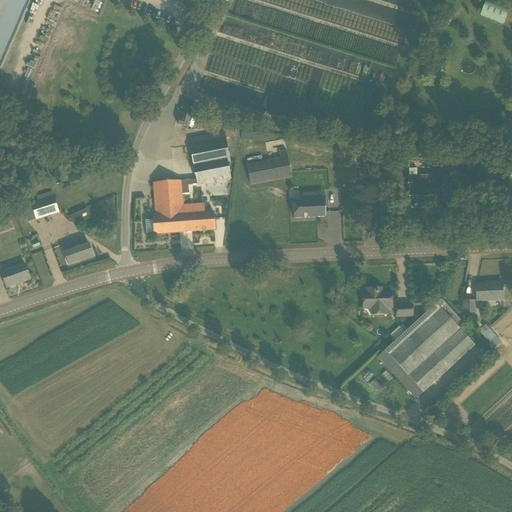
[(486,1),(480,16),(503,25),(509,10),(486,1)]
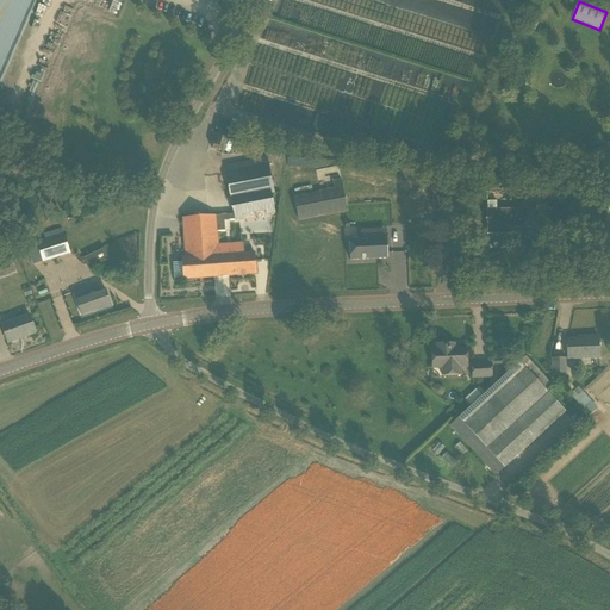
[(269,163),(225,172),(236,223),(277,215),(272,193),(275,192),(269,163)]
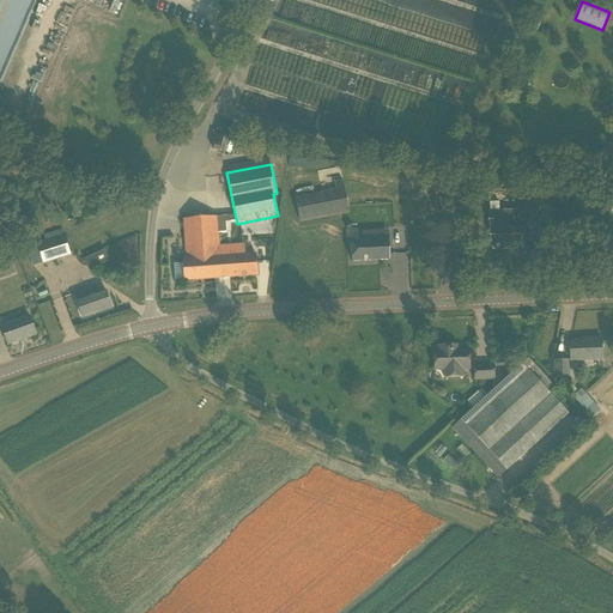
[(301,223),(350,212),(343,181),(334,183),(337,190),(296,199),(301,223)]
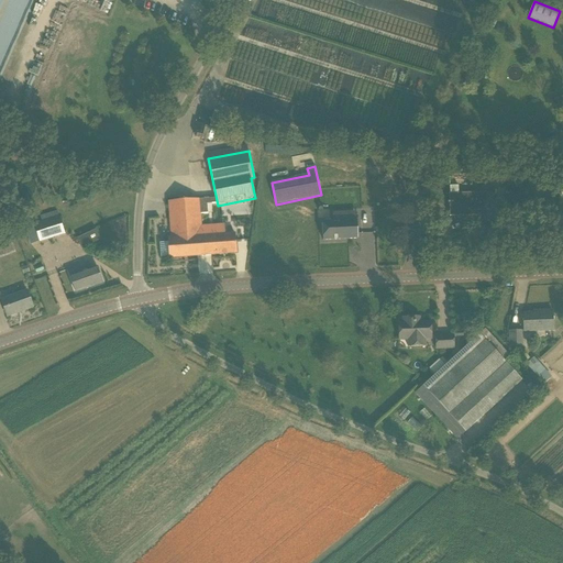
[(492,216),(490,192),(449,194),(450,217),(451,217),(450,214),(468,213),(468,212),(473,212),(473,213),(490,213),(490,216),(492,216)]
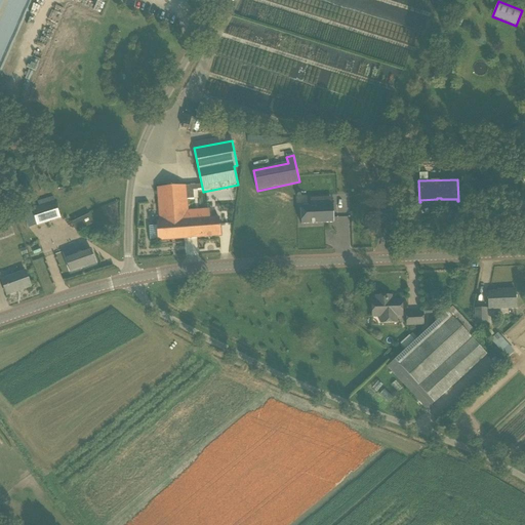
[(186,186),(176,187),(178,220),(182,220),(182,227),(185,227),(185,229),(190,229),(191,239),(220,237),(219,217),(195,219),(194,210),(188,211),(187,199),(194,199),(193,190),(186,191),(186,186)]
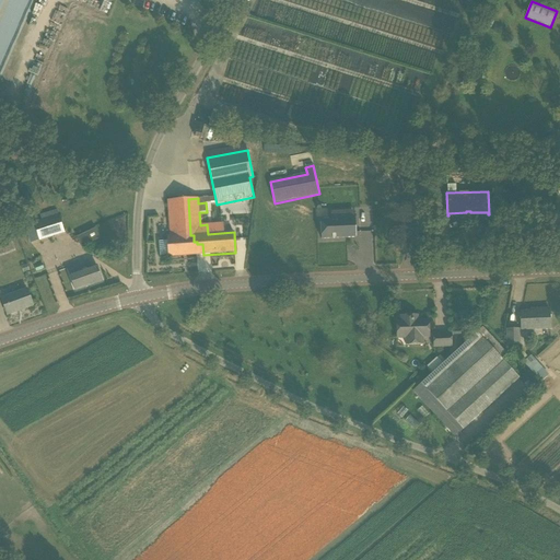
[(168,257),(203,255),(202,244),(197,244),(197,242),(194,242),(194,235),(190,235),(188,199),(168,200),(171,236),(166,236),(168,257)]
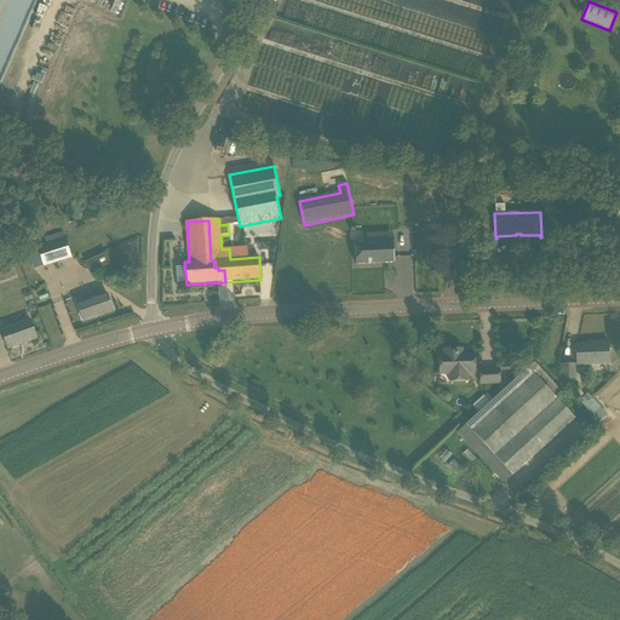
[(356,239),(356,259),(395,259),(395,239),(356,239)]
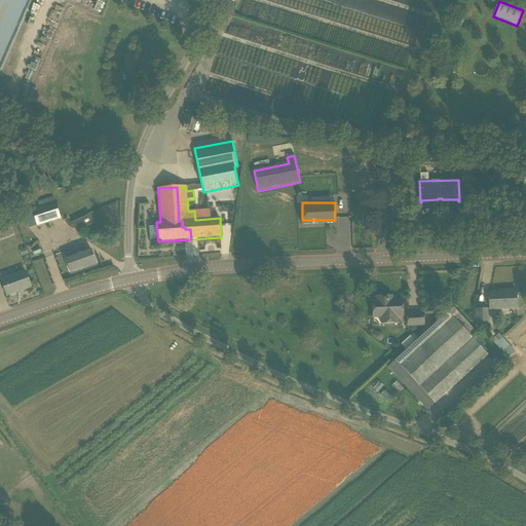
[(37,226),(50,222),(61,219),(55,203),(32,211),(37,226)]
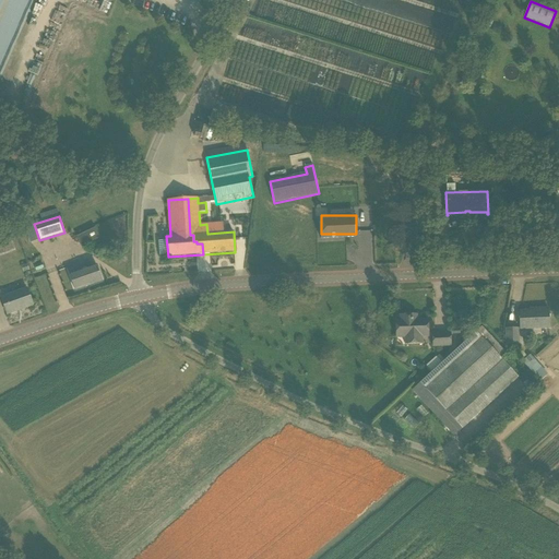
[(86,233),(91,242),(99,238),(95,228),(86,233)]
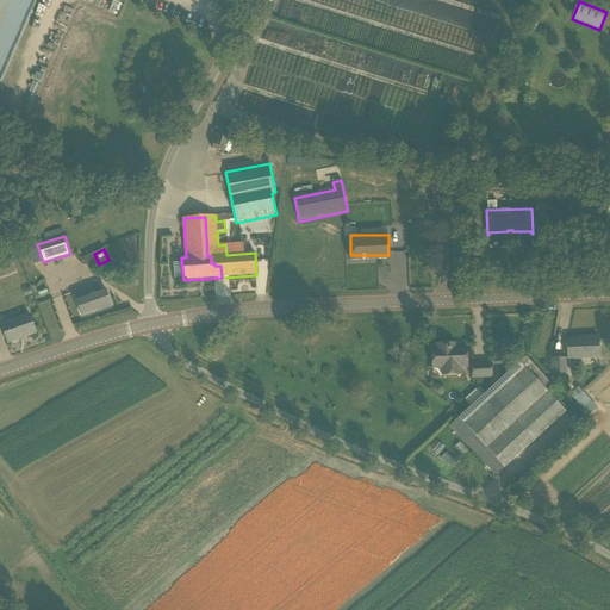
[(74,292),(82,317),(112,307),(106,290),(94,293),(91,286),(74,292)]
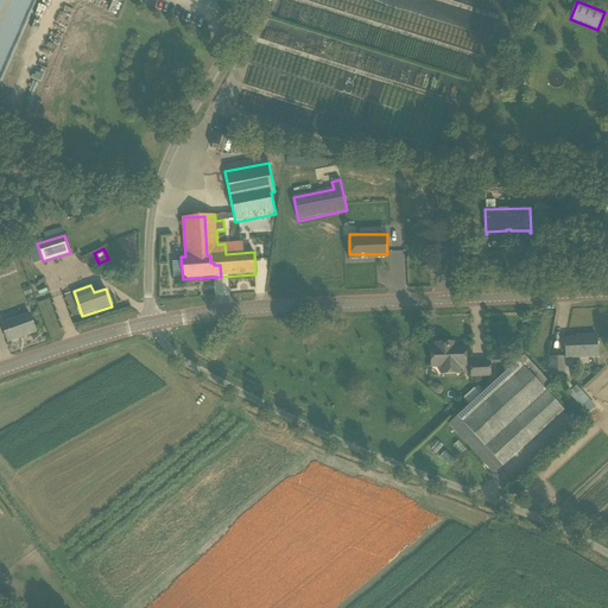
[(1,324),(7,342),(36,333),(30,315),(1,324)]
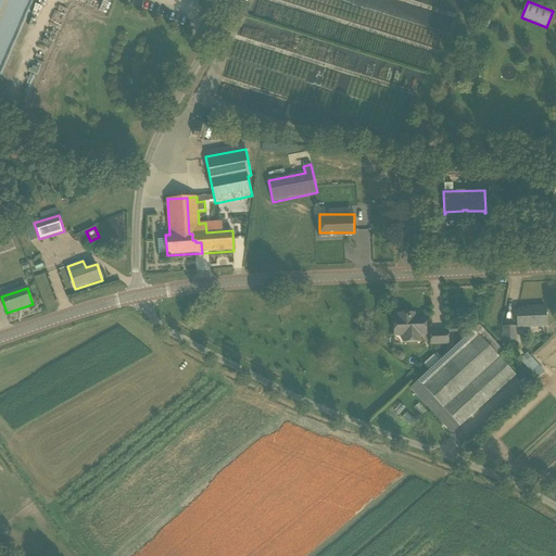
[(518,329),(546,328),(545,307),(532,307),(532,310),(517,311),(518,329)]
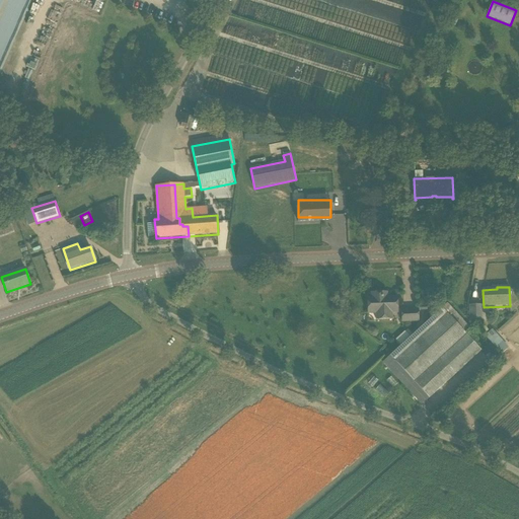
[(388,297),(388,292),(371,293),(371,297),(367,298),(368,314),(376,314),(376,320),(393,320),(393,313),(398,313),(397,297),(388,297)]
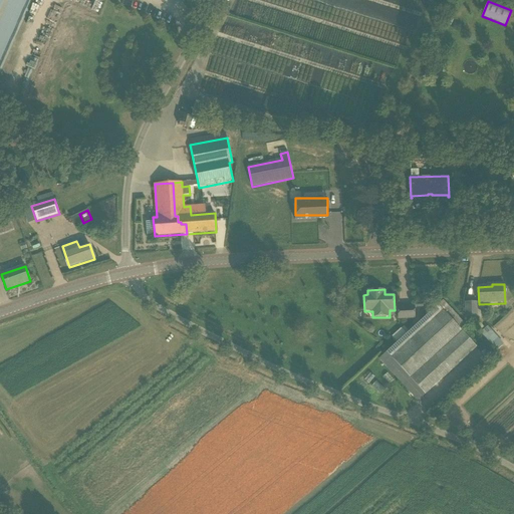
[(438,305),(378,359),(404,386),(411,379),(425,395),(476,347),(461,330),(466,325),(443,301),(441,303),(440,302),(437,304),(438,305)]
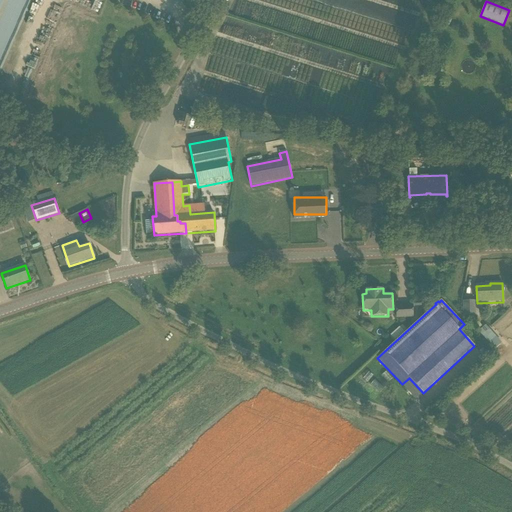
[(464,316),(476,316),(475,301),(464,302),(464,316)]
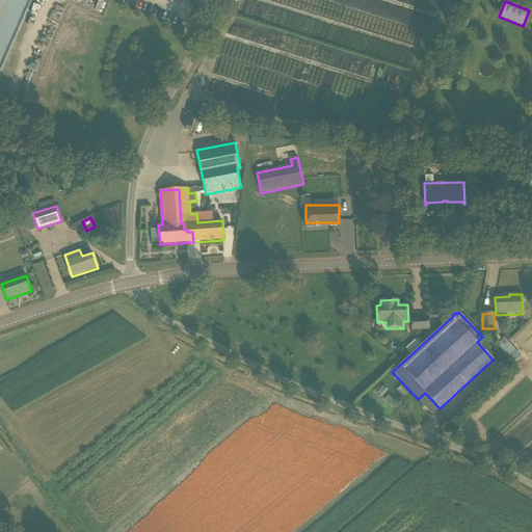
[(413,330),(430,329),(429,317),(411,318),(413,330)]
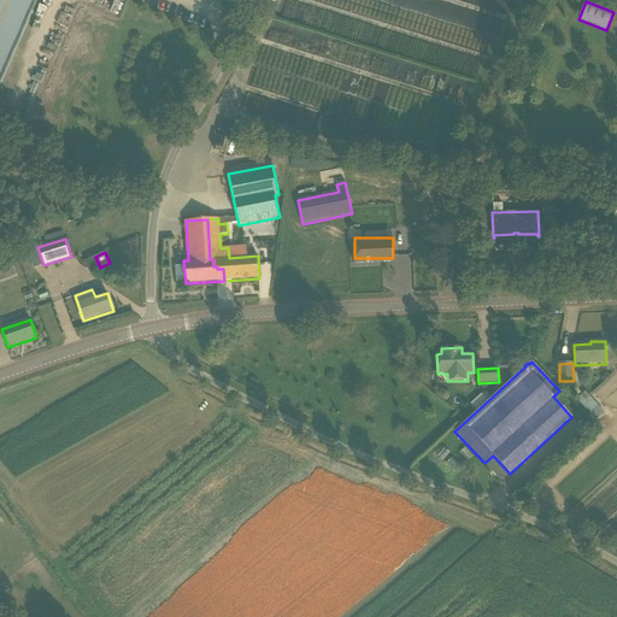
[(595,421),(603,416),(583,394),(576,399),(595,421)]
